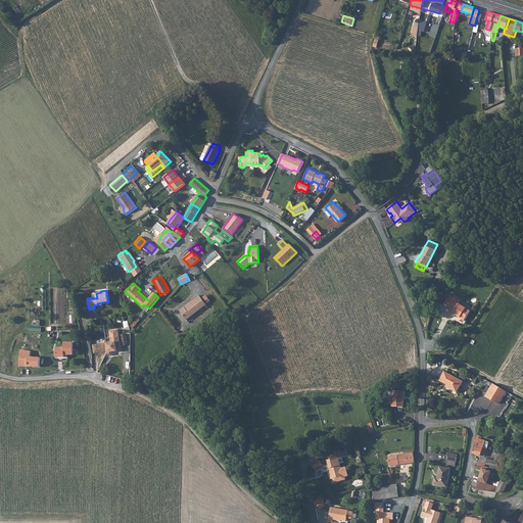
[(449,303),(448,305),(454,308),(454,311),(461,315),(460,316),(465,319),(471,308),(459,301),(461,297),(455,294),(453,297),(449,303)]
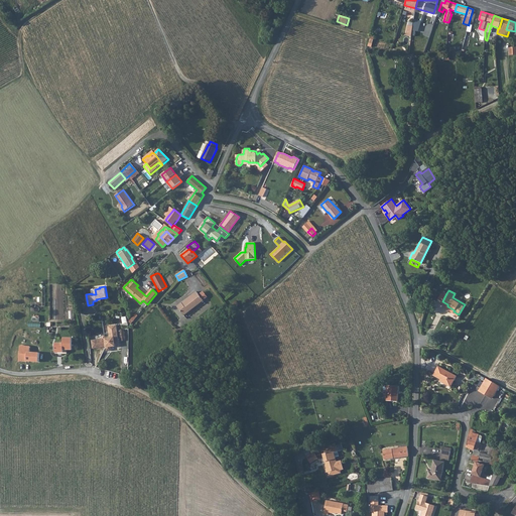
[(182,304),(181,302),(176,306),(184,315),(204,300),(197,291),(191,295),(192,297),(182,304)]
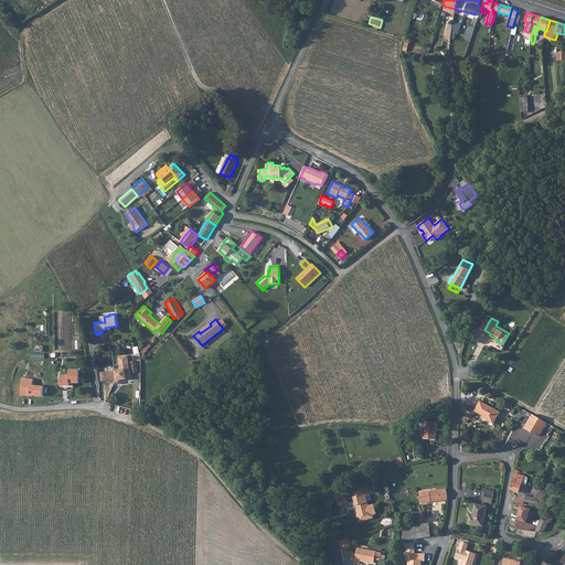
[(116,380),(117,383),(121,382),(121,380),(124,380),(126,376),(126,375),(126,373),(129,372),(127,355),(118,356),(120,370),(115,370),(100,373),(102,382),(116,380)]
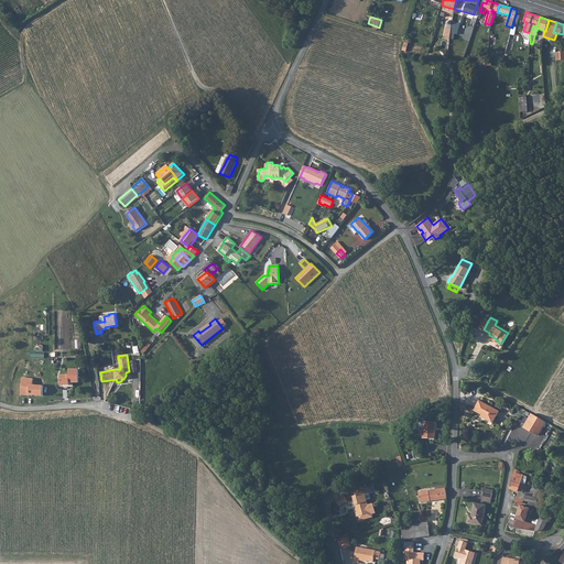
[(68,375),(60,375),(61,384),(74,384),(73,381),(78,381),(78,368),(68,369),(68,375)]
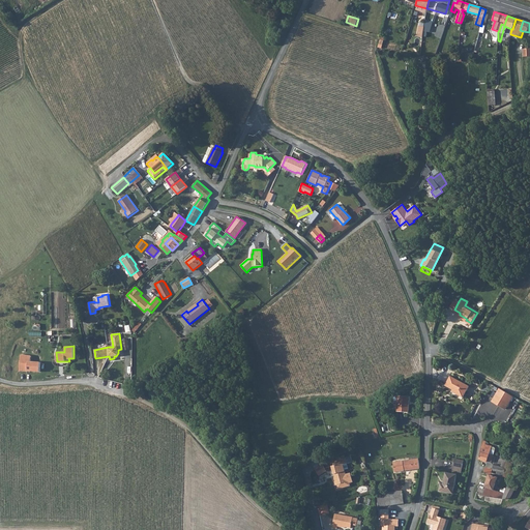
[(20,362),(19,371),(28,372),(28,371),(39,372),(40,362),(28,361),(28,363),(20,362)]
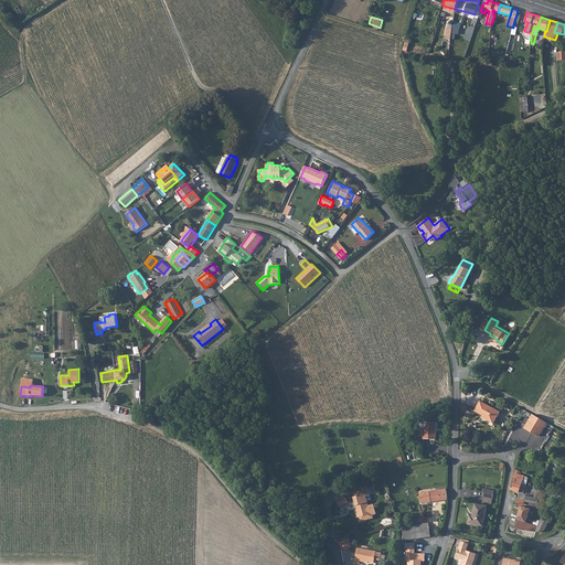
[(481,400),(476,409),(487,415),(486,417),(494,423),(501,411),(481,400)]
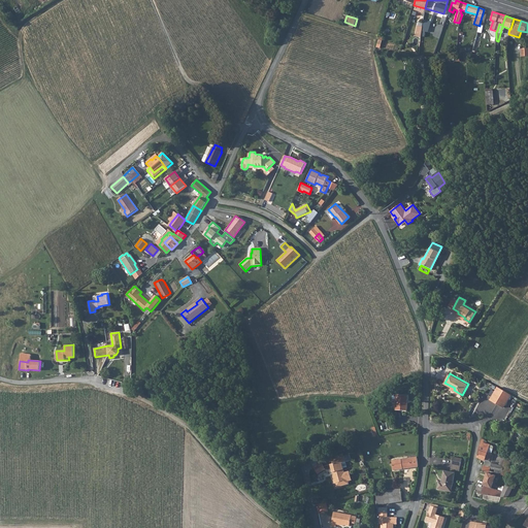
[(498,387),(490,400),(504,408),(513,395),(498,387)]
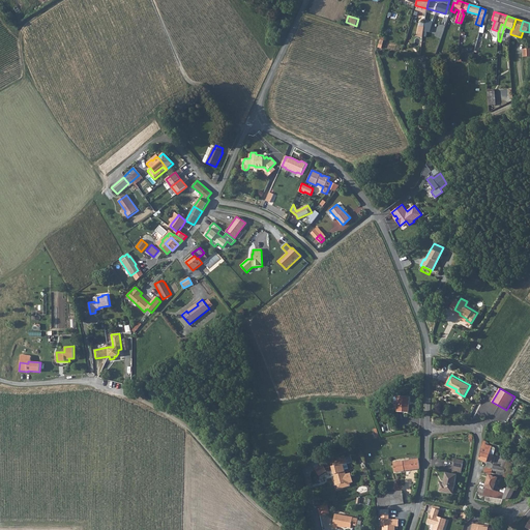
[(408,413),(410,398),(391,396),(390,401),(398,402),(396,412),(408,413)]
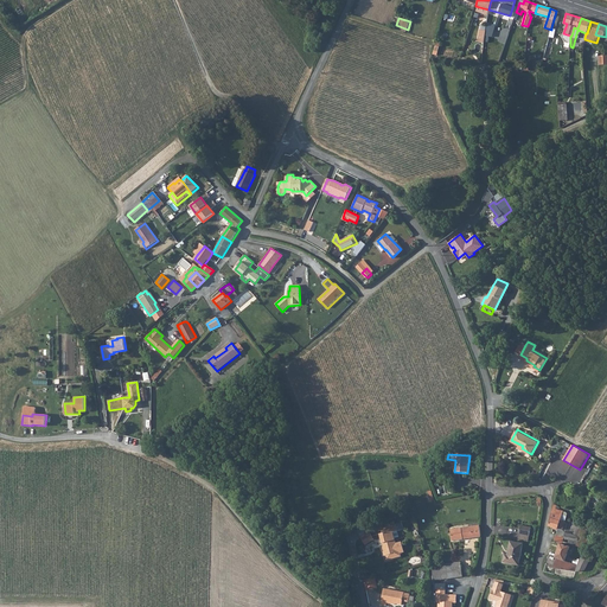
[(553,509),(550,518),(560,522),(563,512),(553,509)]
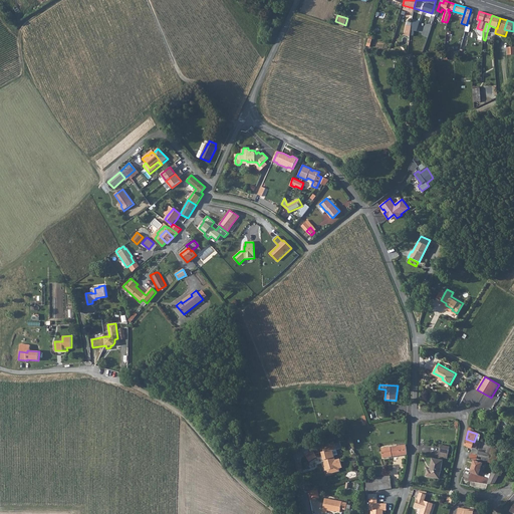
[(466,439),(464,445),(464,446),(473,448),(474,442),(466,439)]
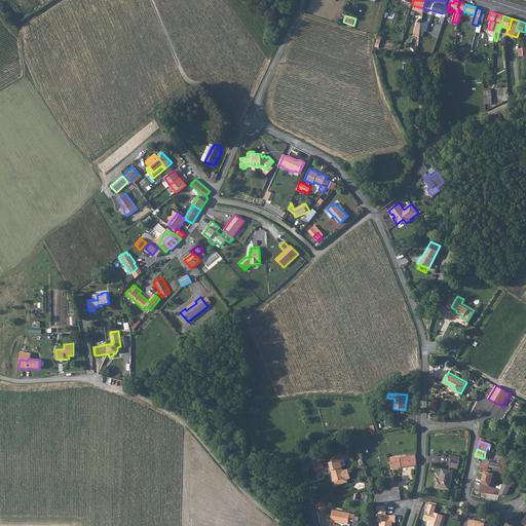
[(333,462),(331,463),(333,472),(335,471),(336,474),(332,475),(334,483),(336,483),(337,486),(348,483),(348,480),(351,480),(349,471),(344,472),(342,461),(346,460),(344,455),(332,458),(333,462)]
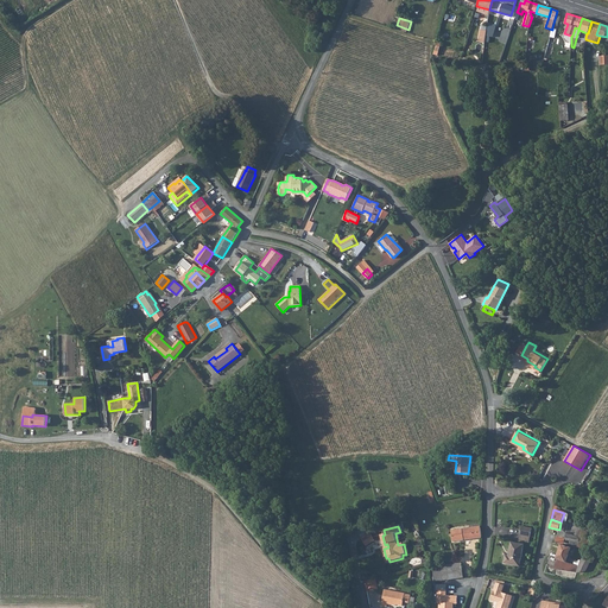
[(521,526),(520,536),(530,537),(532,529),(521,526)]
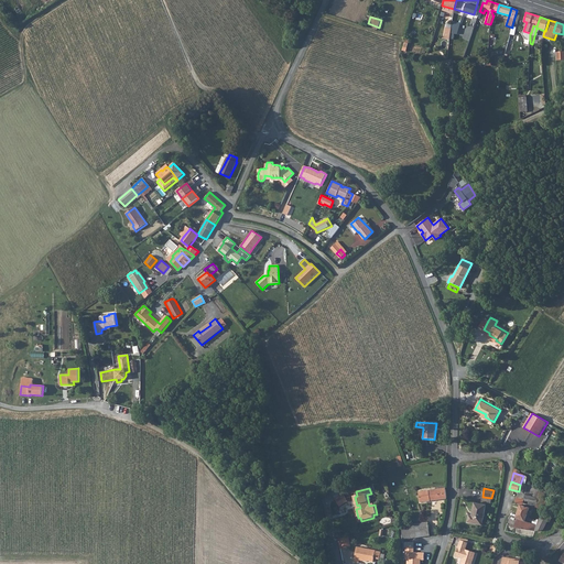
[(433,491),(420,494),(421,502),(446,499),(445,489),(437,490),(437,491),(433,491)]
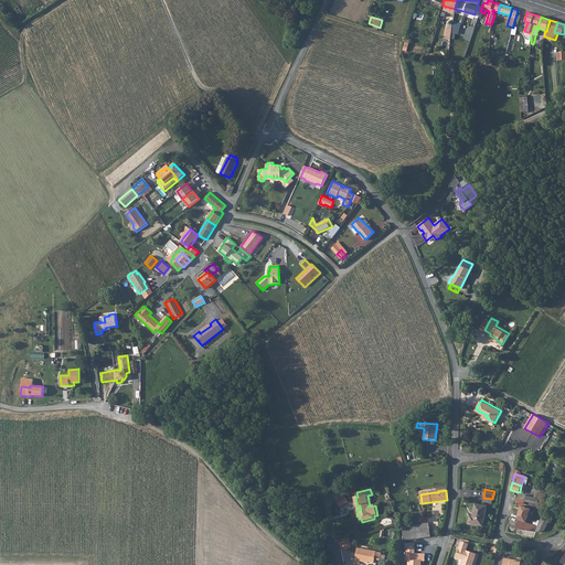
[(347,500),(344,496),(336,501),(340,508),(349,502),(347,500)]
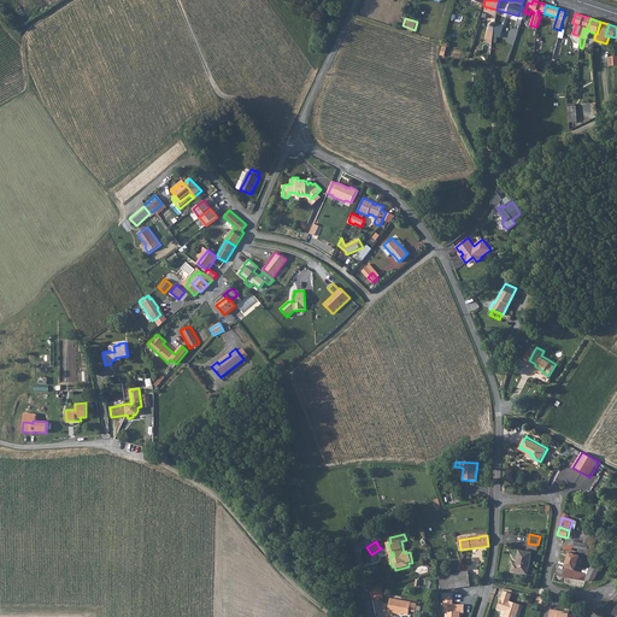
[(513,564),(511,571),(527,575),(532,553),(518,551),(516,564),(513,564)]
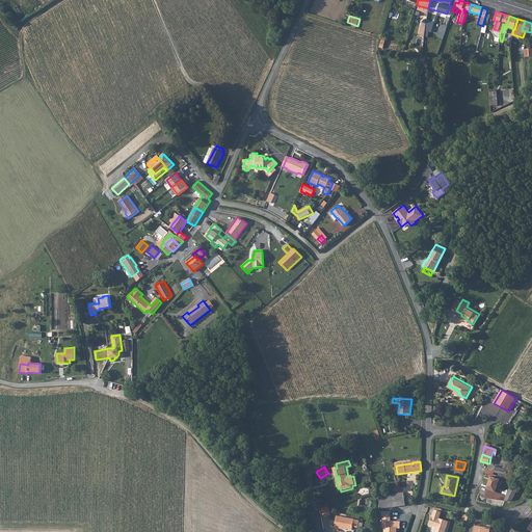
[(498,479),(491,476),(488,485),(489,486),(488,489),(495,491),(499,479),(498,479)]
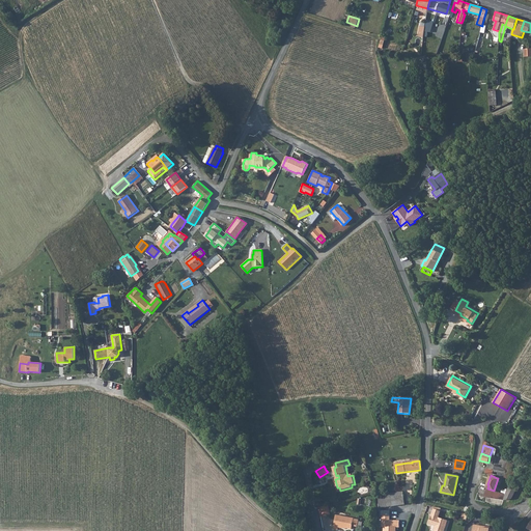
[(486,488),(484,498),(505,501),(507,496),(494,491),(487,488),(486,488)]
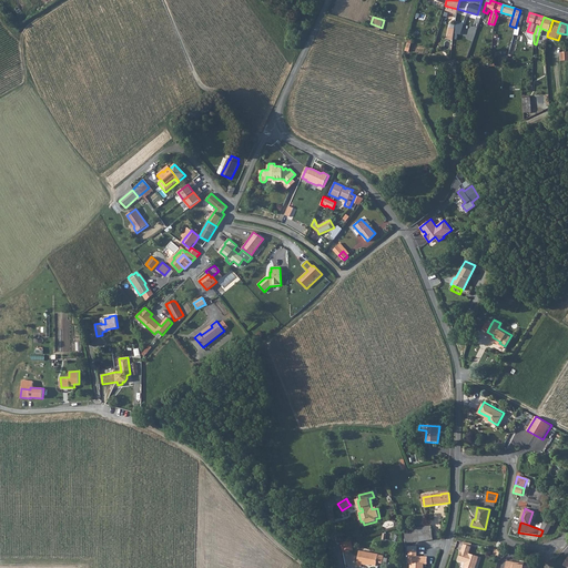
[(543,530),(540,536),(549,535),(553,526),(546,524),(544,524),(543,530)]
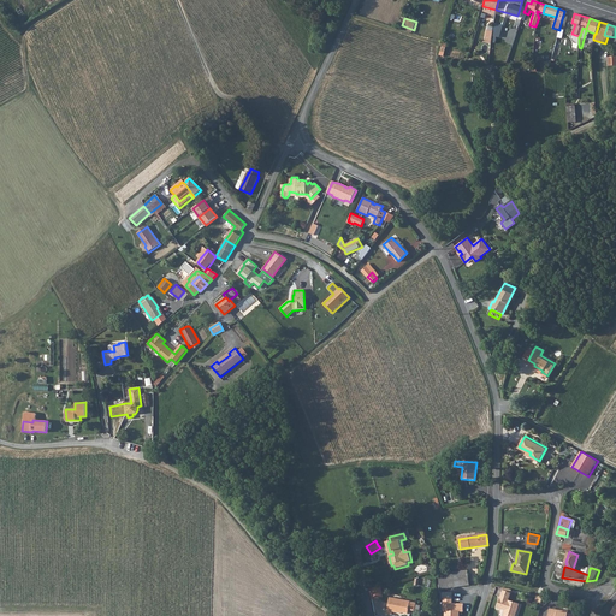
[(460,576),(439,579),(440,590),(458,586),(460,587),(469,586),(468,575),(460,576)]
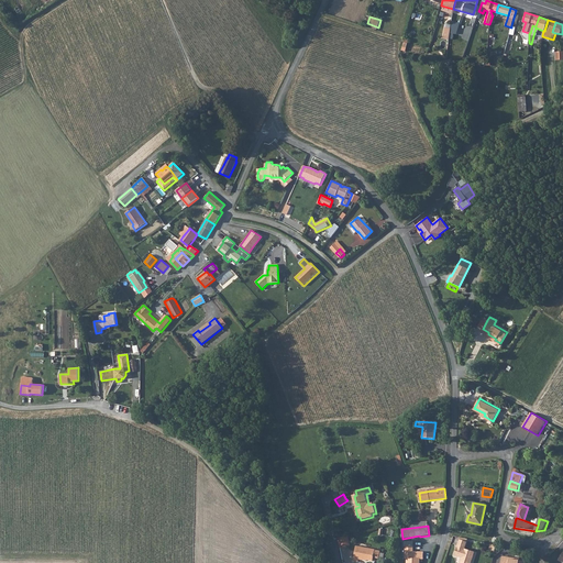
[(348,536),(339,539),(341,548),(350,545),(348,536)]
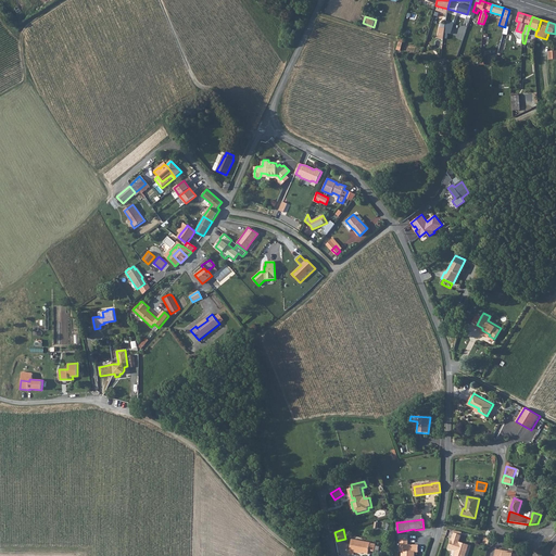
[(460,534),(454,532),(452,538),(452,539),(449,546),(455,548),(460,534)]
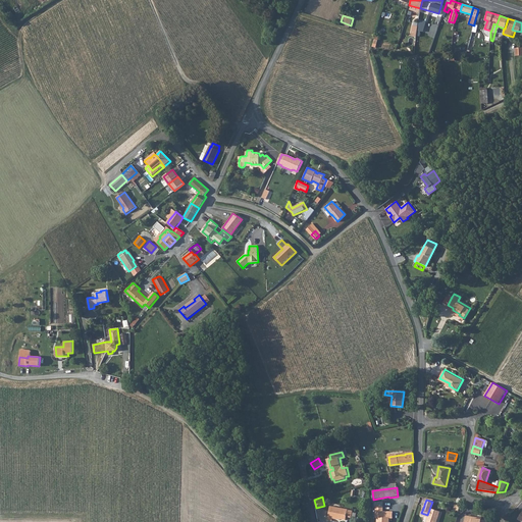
[(432,502),(427,515),(428,516),(425,521),(435,521),(439,511),(431,508),(433,502),(432,502)]
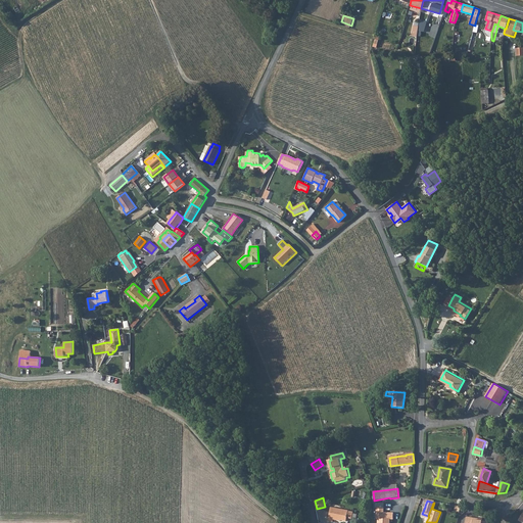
[(331,508),(328,522),(332,522),(333,520),(338,521),(339,520),(346,521),(346,518),(351,519),(353,512),(348,511),(331,508)]
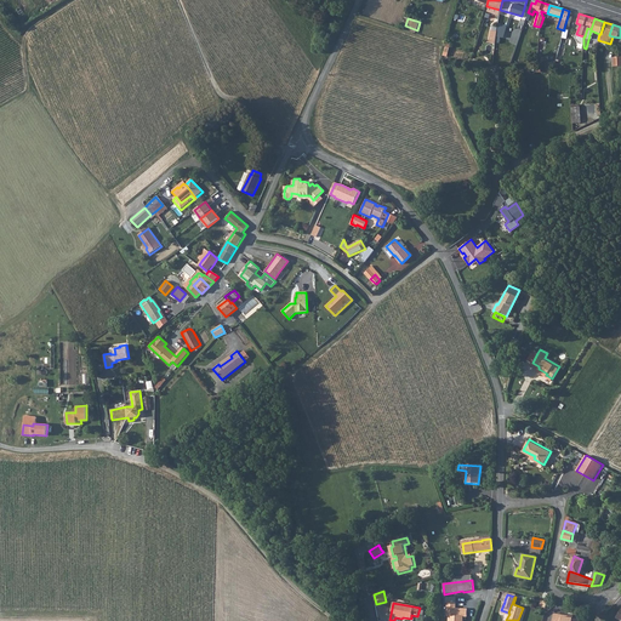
[(456,604),(448,603),(448,616),(449,616),(448,620),(462,620),(463,617),(467,617),(467,610),(455,609),(456,604)]
